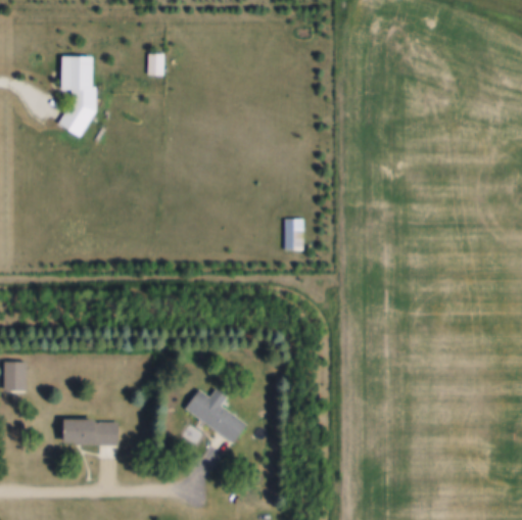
[(149,54),(164,54),(164,76),(149,76),(149,54)]
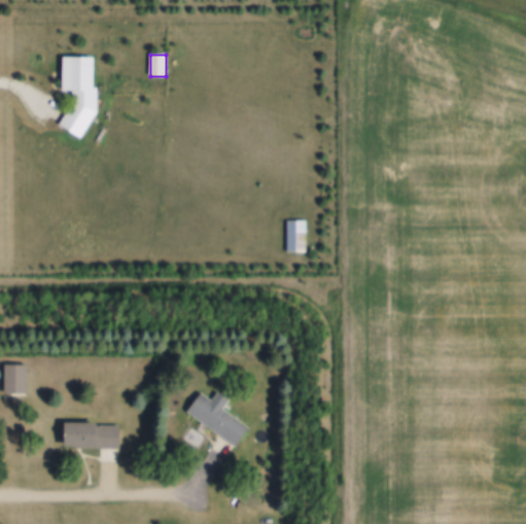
[(74,95),(62,95),(62,57),(93,57),(93,89),(98,89),(98,111),(80,137),(60,124),(74,102),(74,95)]
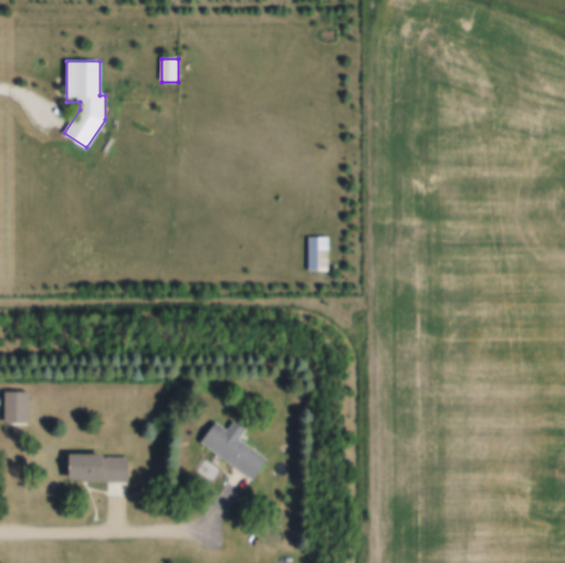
[(310,237),(330,237),(330,270),(310,270),(310,237)]
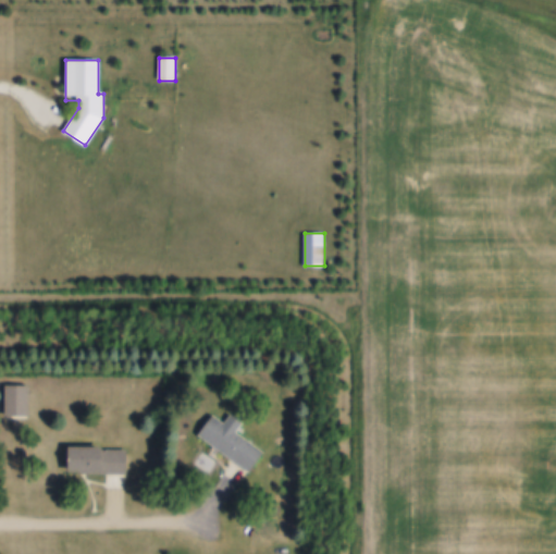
[(4,386),(28,386),(28,416),(4,416),(4,386)]
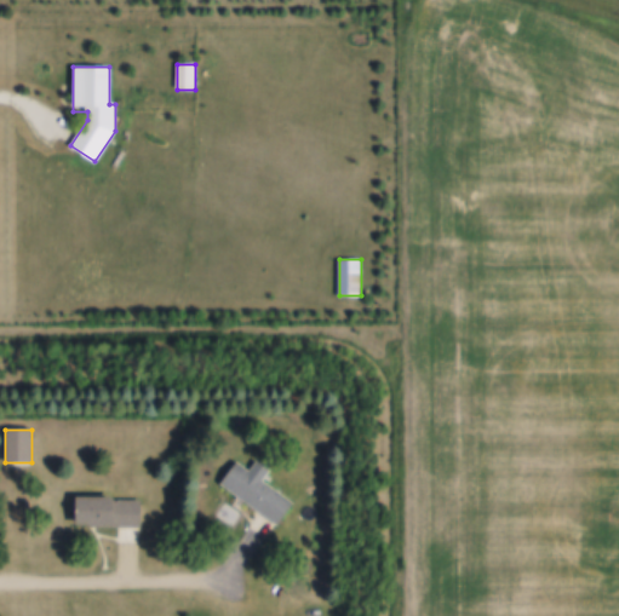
[(221,485),(236,464),(250,472),(257,462),(270,472),(263,482),(294,505),(279,527),(221,485)]
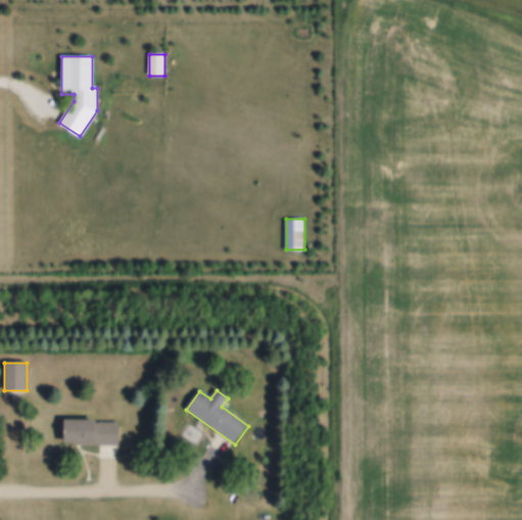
[(62,420),(95,420),(95,423),(120,423),(120,445),(83,445),(83,442),(62,442),(62,420)]
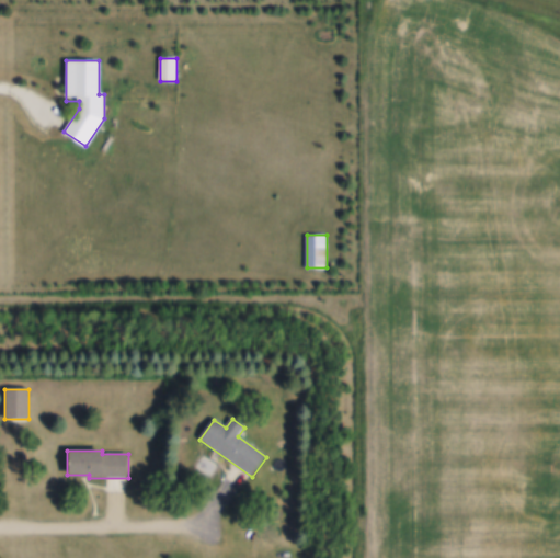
All buildings are outlined.
